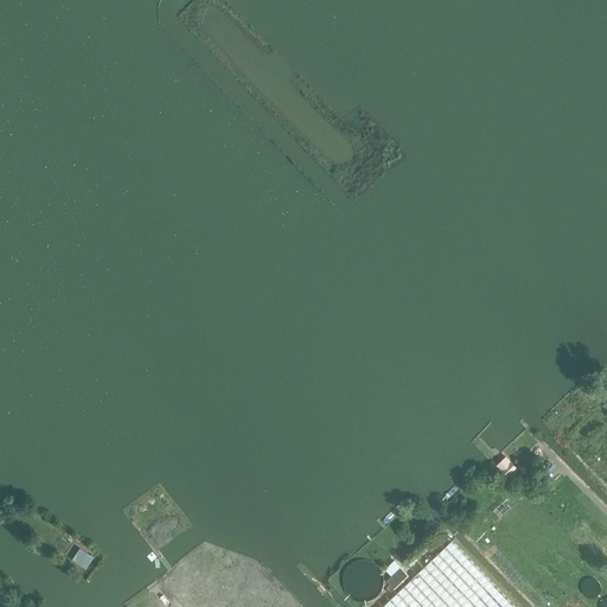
[(576,394),(569,400),(583,414),(581,415),(585,419),(593,410),(576,394)]
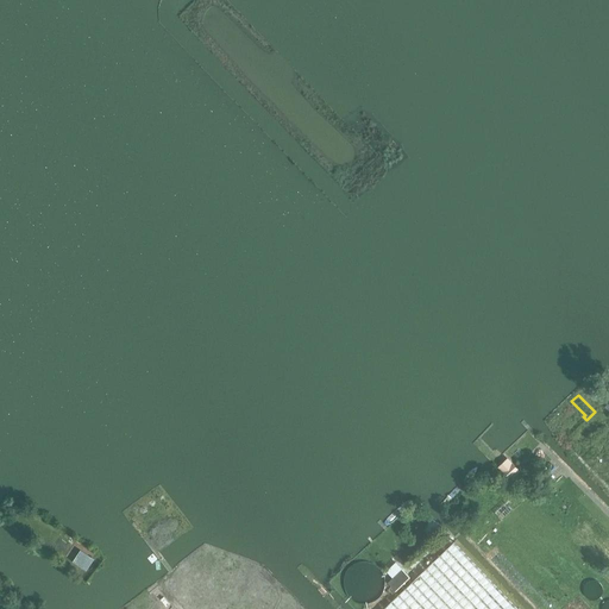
[(508,457),(497,468),(508,478),(519,469),(508,457)]
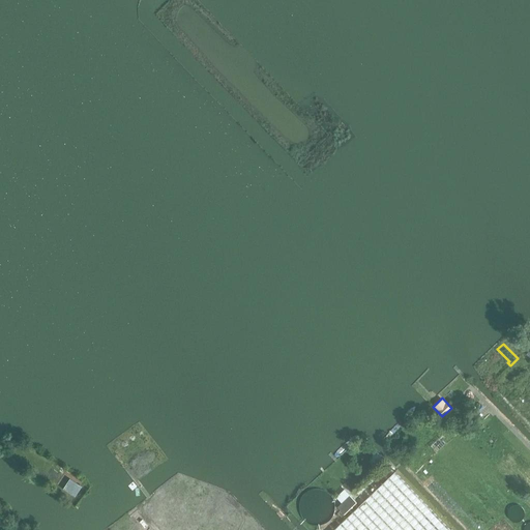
[(452,529),(395,471),(333,529),(452,529)]
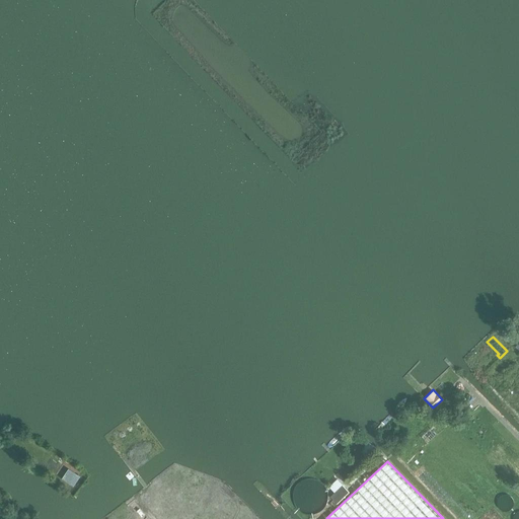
[(78,475),(68,468),(63,477),(73,484),(78,475)]
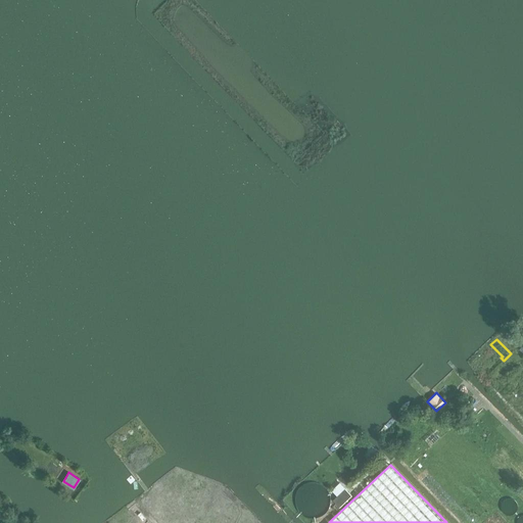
[(339,507),(344,502),(351,494),(344,488),(332,501),(339,507)]
